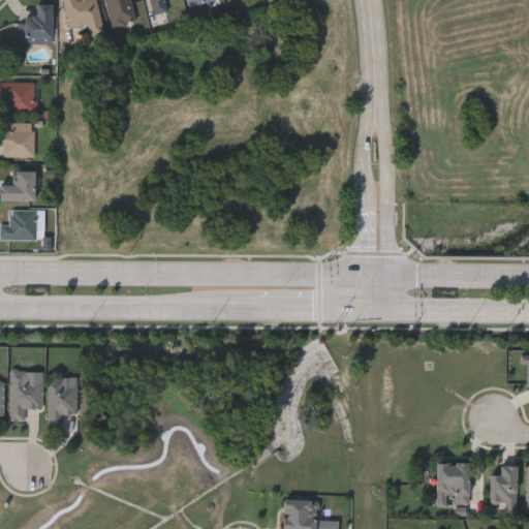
[(63,0),(95,0),(103,32),(89,36),(86,24),(70,27),(63,0)]
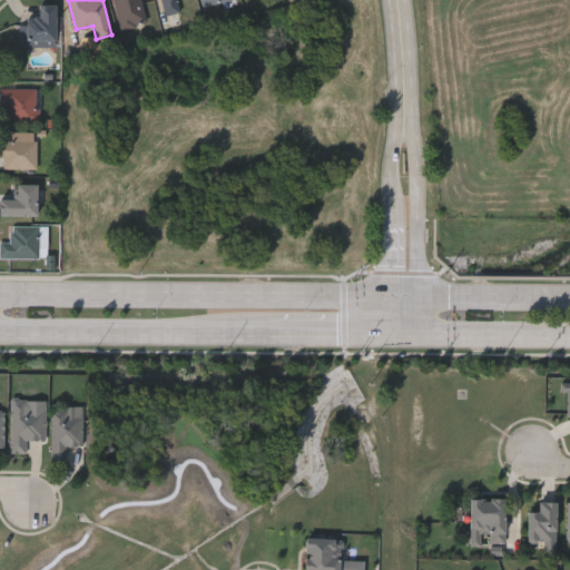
[(141,0),(147,22),(120,29),(112,0),(141,0)]
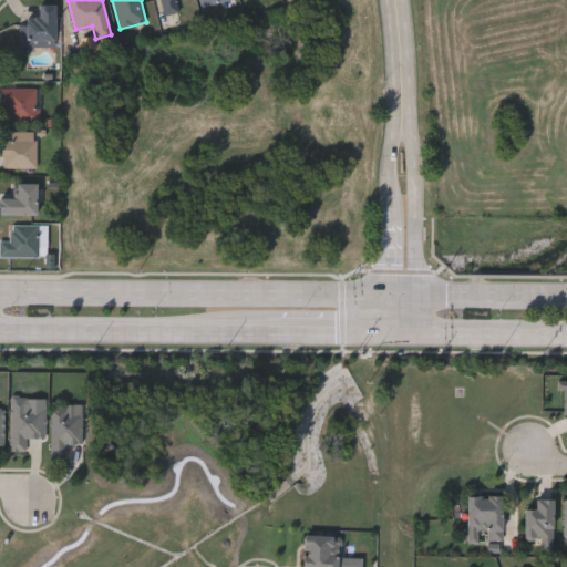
[(162,14),(158,0),(176,0),(178,11),(162,14)]
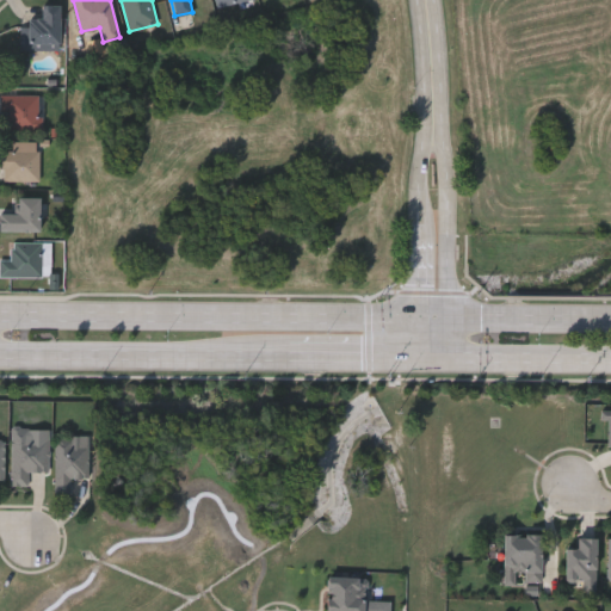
[(216,0),(218,10),(255,2),(254,0),(216,0)]
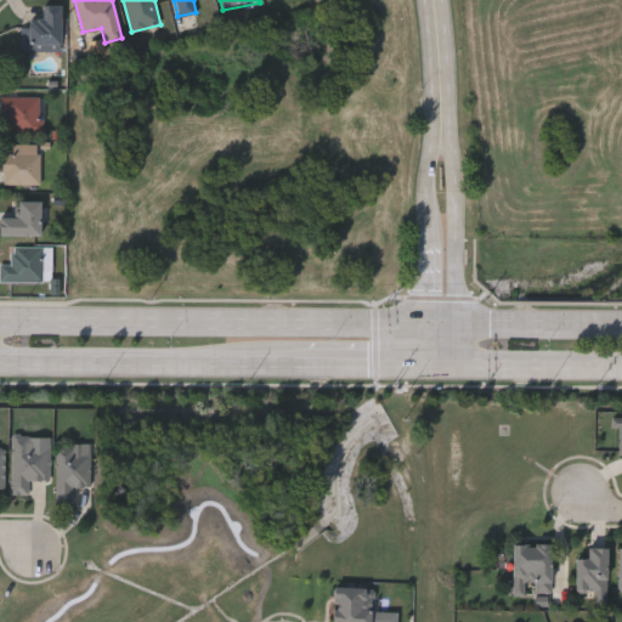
[(60,50),(24,50),(24,20),(41,20),(41,5),(60,5),(60,50)]
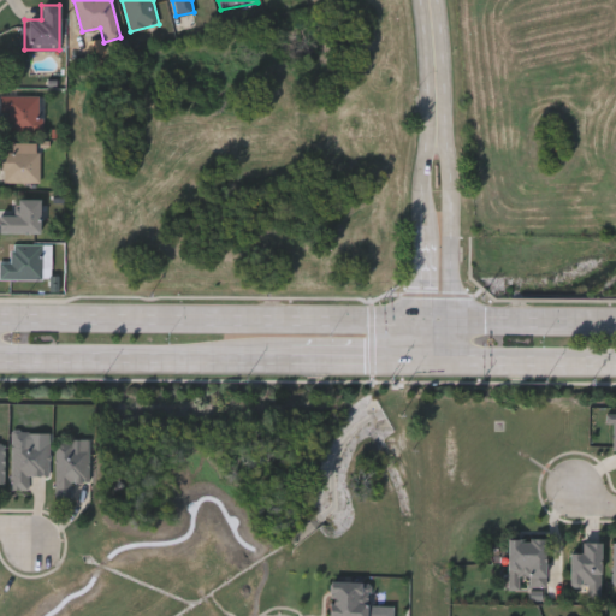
[(0,130),(0,95),(41,95),(41,130),(0,130)]
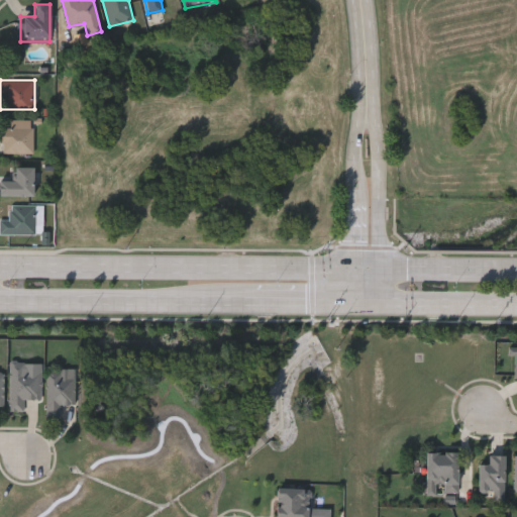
[(1,126),(10,126),(10,118),(32,118),(32,152),(1,152),(1,126)]
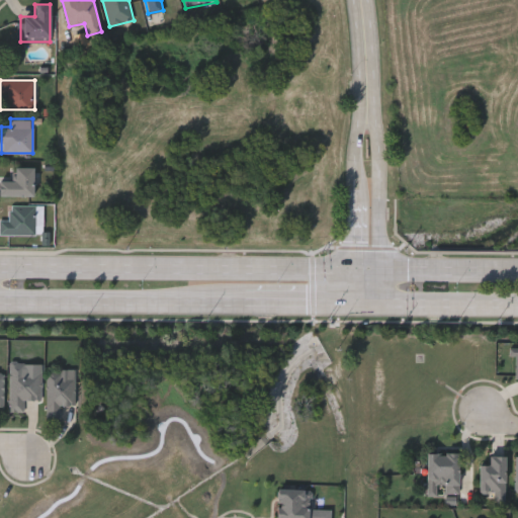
[(32,166),(32,195),(0,195),(0,178),(13,178),(13,166),(32,166)]
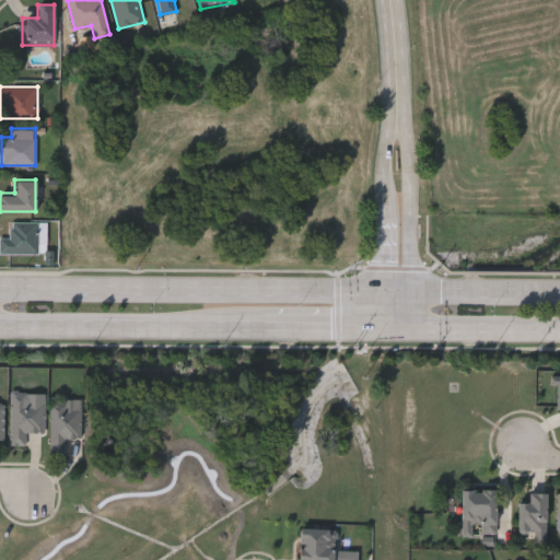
[(37,252),(0,251),(0,237),(9,237),(9,221),(38,221),(37,252)]
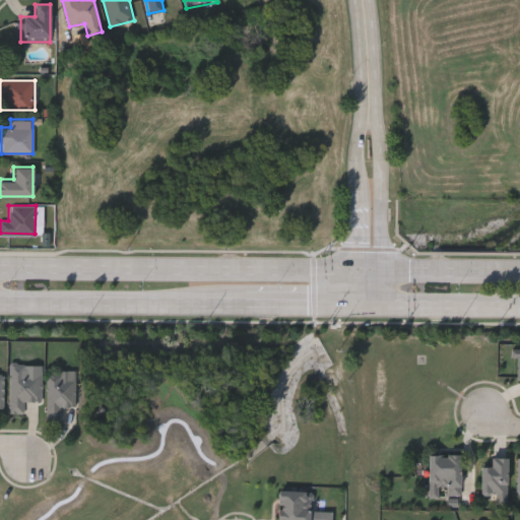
[(10,412),(10,364),(25,364),(25,373),(42,373),(42,400),(23,400),(23,412),(10,412)]
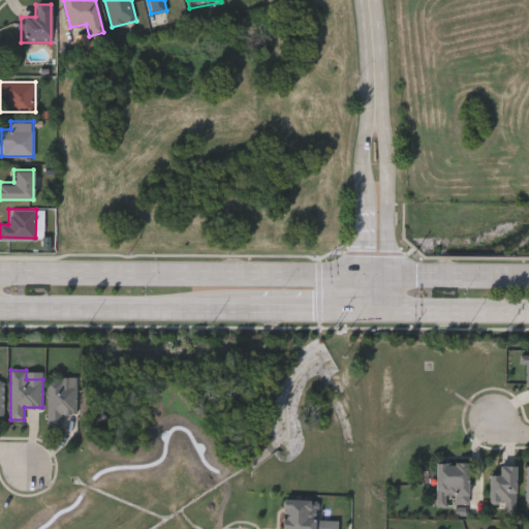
[(76,412),(62,412),(62,425),(49,425),(49,382),(76,382),(76,412)]
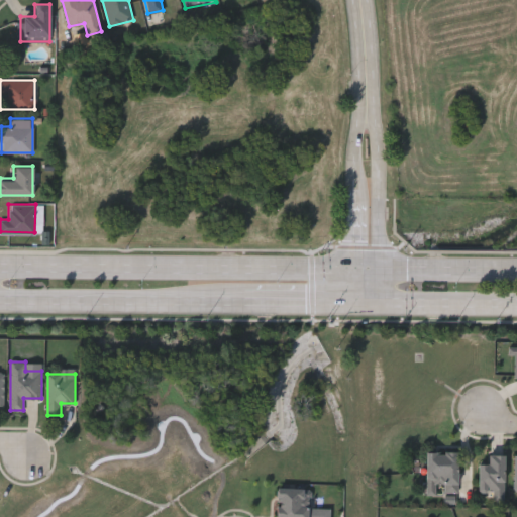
[(458,450),(458,492),(425,492),(425,450),(458,450)]
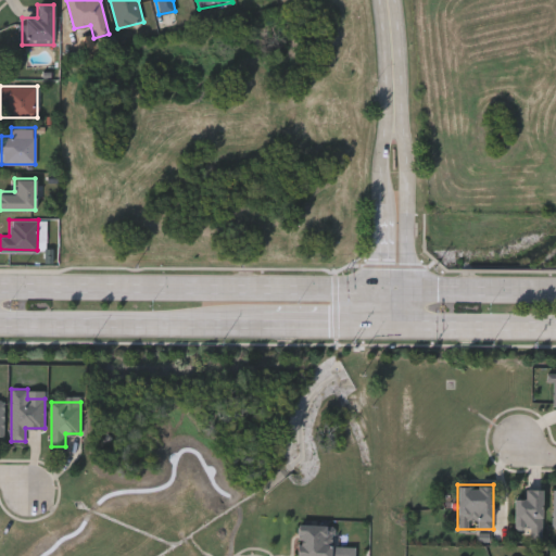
[(515,497),(525,497),(525,488),(542,488),(542,539),(529,539),(529,529),(515,529),(515,497)]
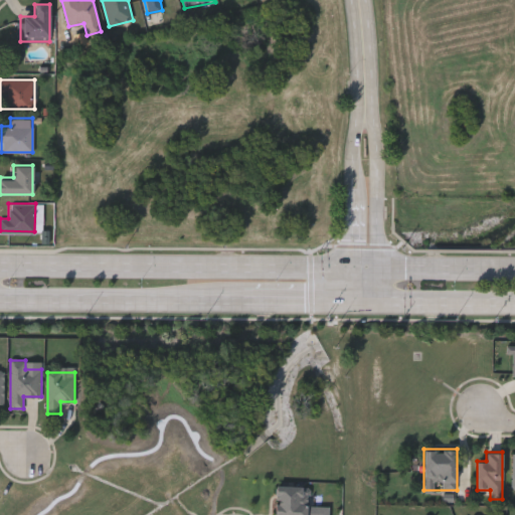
[(308,514),(277,514),(277,485),(308,485),(308,514)]
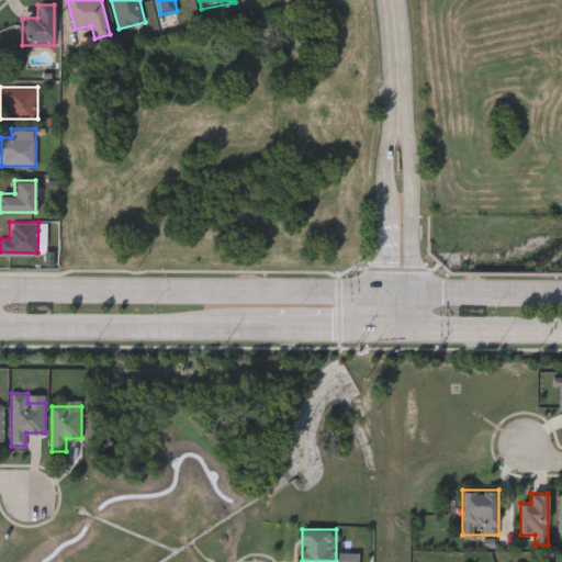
All buildings are outlined.
